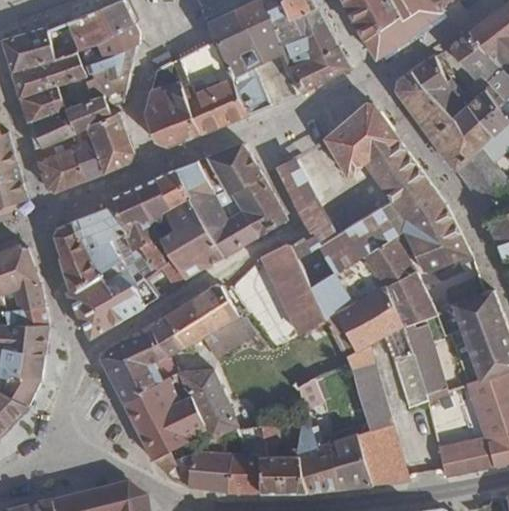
[(71,53),(98,43),(134,25),(123,0),(66,22),(56,26),(55,24),(45,27),(54,59),(71,53)]
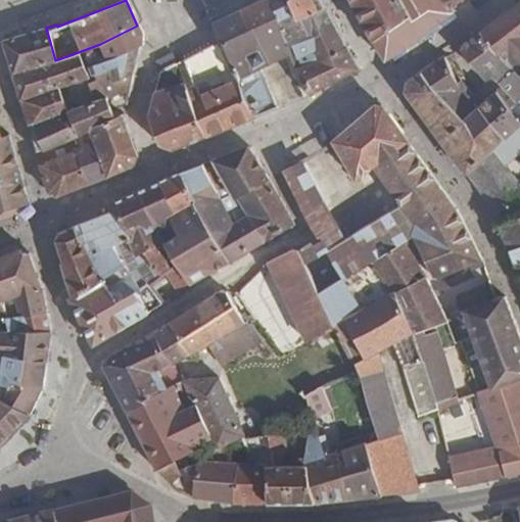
[(263,0),(239,11),(264,67),(290,55),(287,49),(268,0),(263,0)]
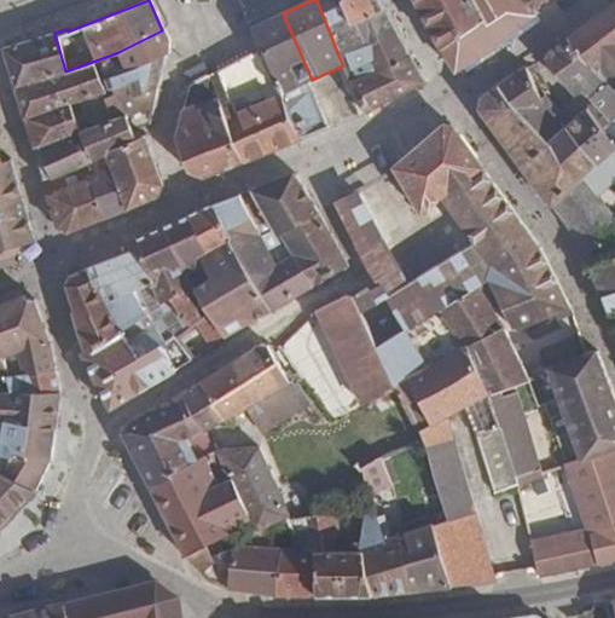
[(317,0),(340,58),(395,33),(377,0),(317,0)]
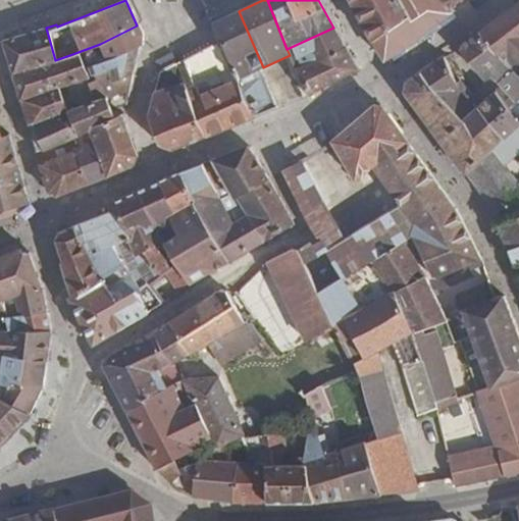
[(348,0),(370,42),(411,13),(402,0),(348,0)]
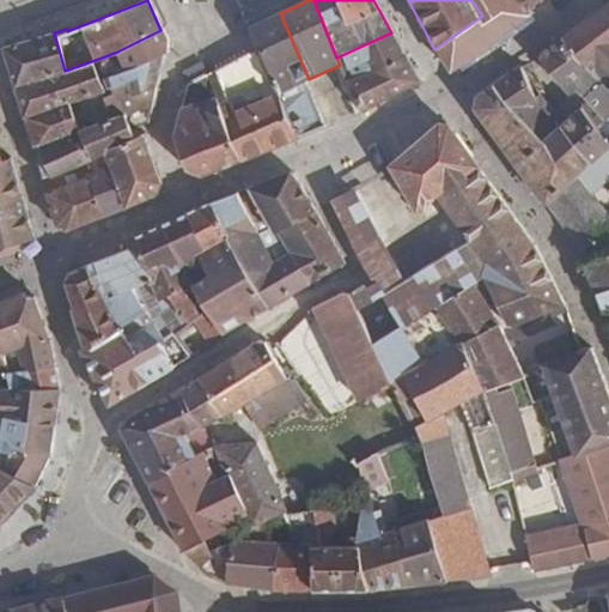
[(517,0),(472,0),(482,16),(434,49),(450,72),(491,46),(533,13),(529,8),(525,11),(517,0)]
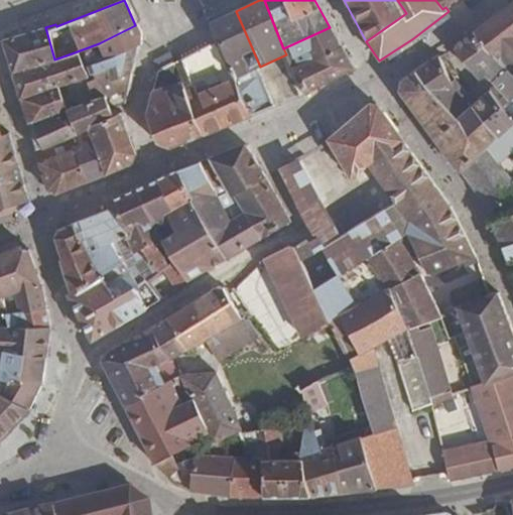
[(435,0),(442,9),(445,7),(455,0),(435,0)]
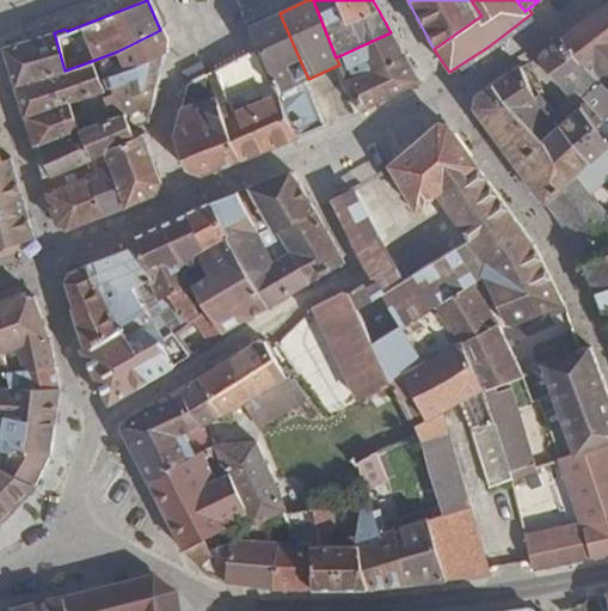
[(607,1),(558,40),(590,75),(591,73),(607,92),(607,1)]
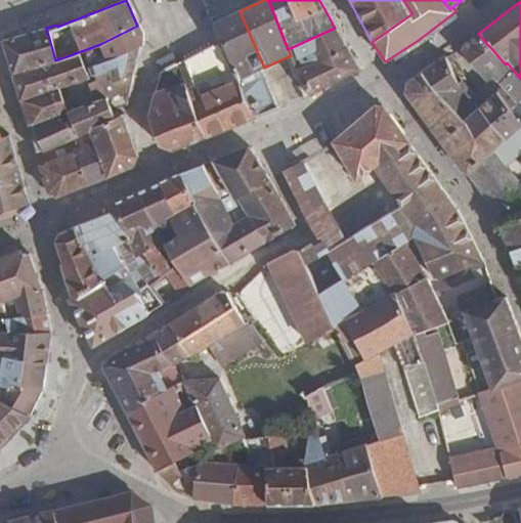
[(240,11),(212,24),(219,41),(236,81),(252,119),(276,109),(273,100),(260,70),(264,68),(240,11)]
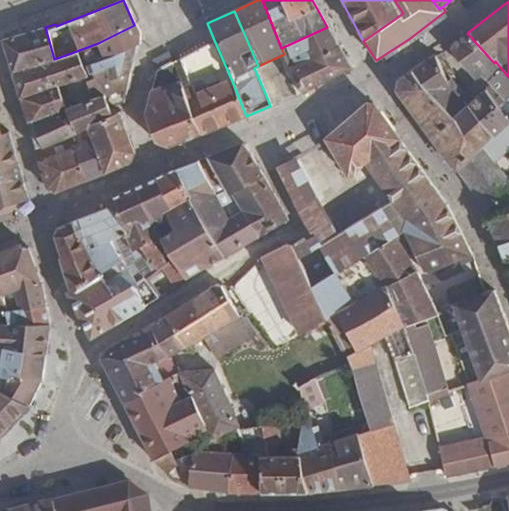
[(138,34),(134,25),(98,43),(71,53),(78,71),(86,68),(100,62),(134,46),(137,45),(138,34)]
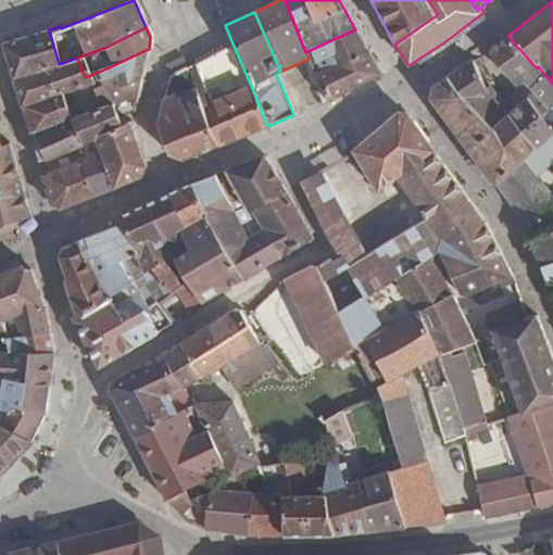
[(59,64),(49,29),(1,45),(11,80),(59,64)]
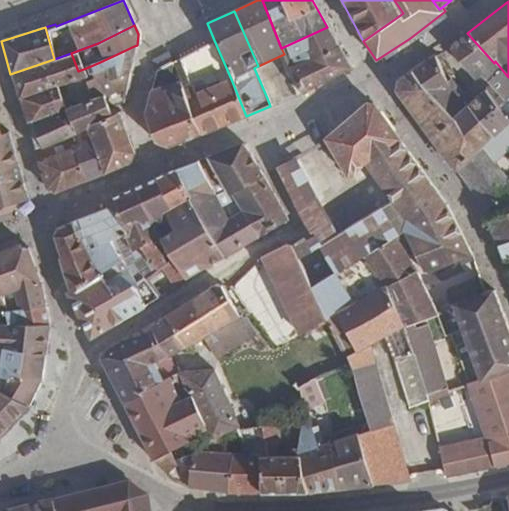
[(290,69),(337,46),(327,27),(281,48),(284,54),(290,69)]
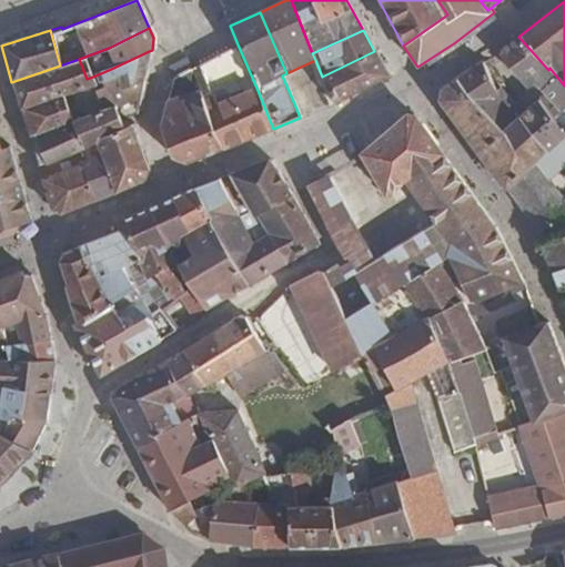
[(564,85),(550,68),(548,70),(518,37),(497,52),(527,89),(534,82),(545,94),(536,101),(553,121),(561,112),(564,108),(564,85)]
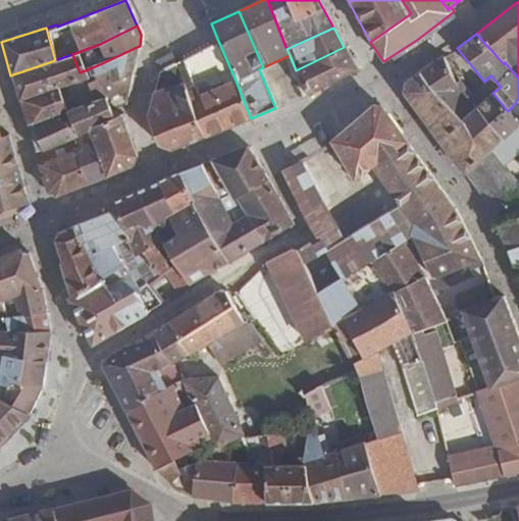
[(205,137),(251,118),(236,81),(218,41),(173,64),(205,137)]
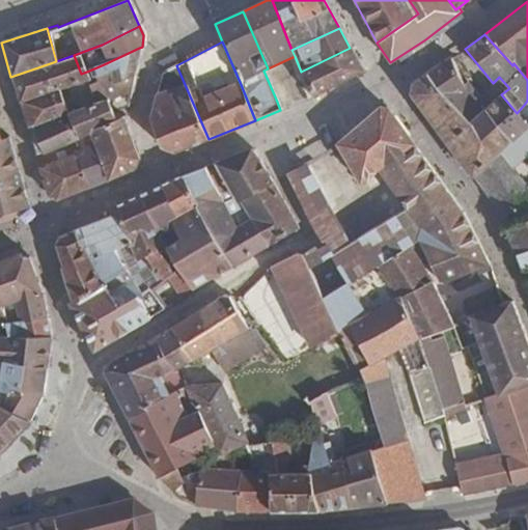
[(133,78),(139,48),(104,64),(89,71),(81,74),(84,80),(88,89),(95,86),(93,81),(108,76),(112,86),(133,78)]
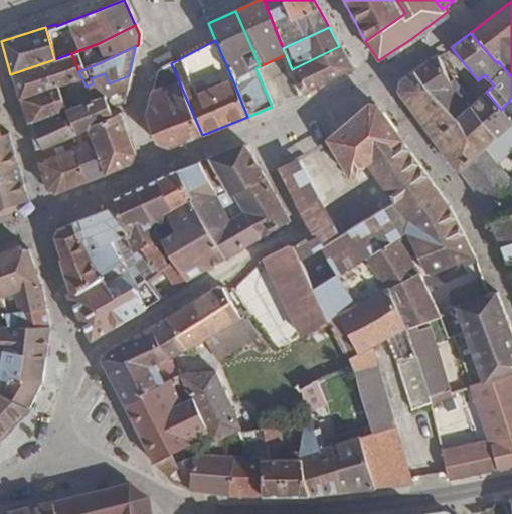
[(292,69),(302,95),(352,69),(339,46),(292,69)]
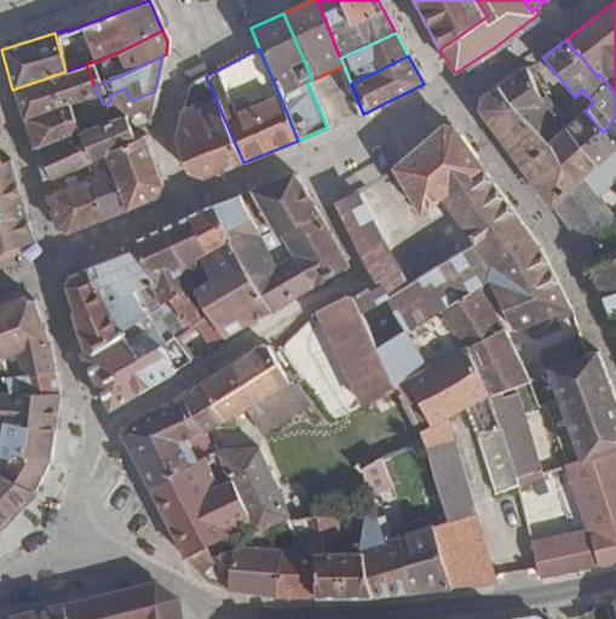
[(65,72),(12,90),(23,120),(98,93),(95,86),(86,64),(65,72)]
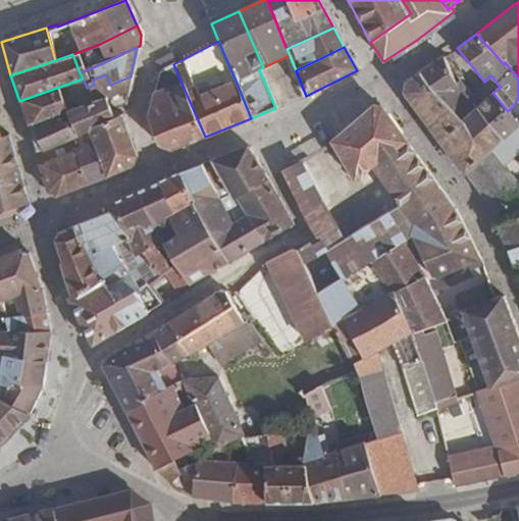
[(453,73),(451,74),(442,57),(418,72),(454,123),(477,107),(453,73)]
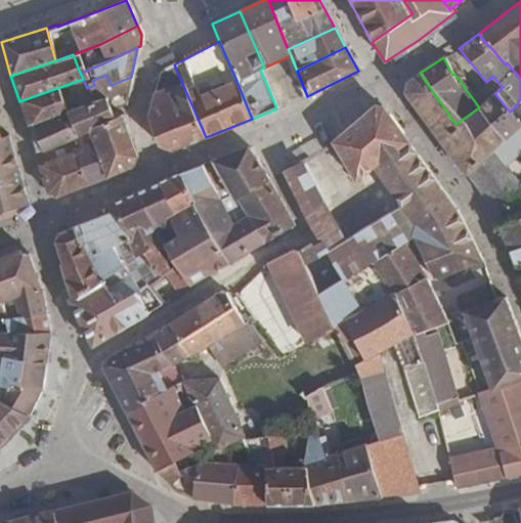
[(167,150),(206,137),(174,64),(156,74),(147,117),(157,146),(167,150)]
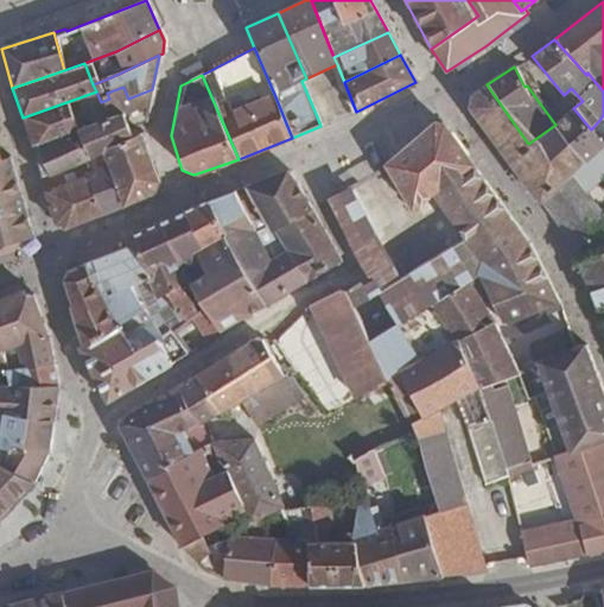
[(471,95),(470,109),(540,203),(571,176),(583,164),(603,146),(591,130),(573,108),(568,113),(563,118),(555,125),(528,144),(487,84),(471,95)]
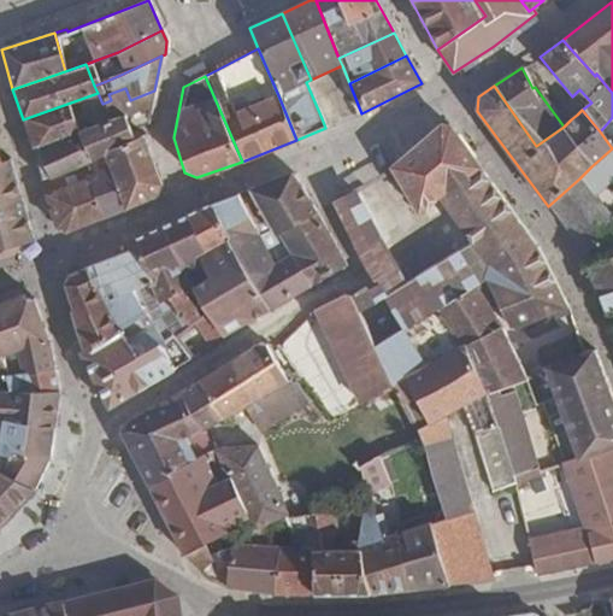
[(146,128),(154,91),(130,100),(125,88),(108,94),(111,100),(102,104),(110,122),(82,132),(92,159),(105,153),(130,144),(128,136),(146,128)]
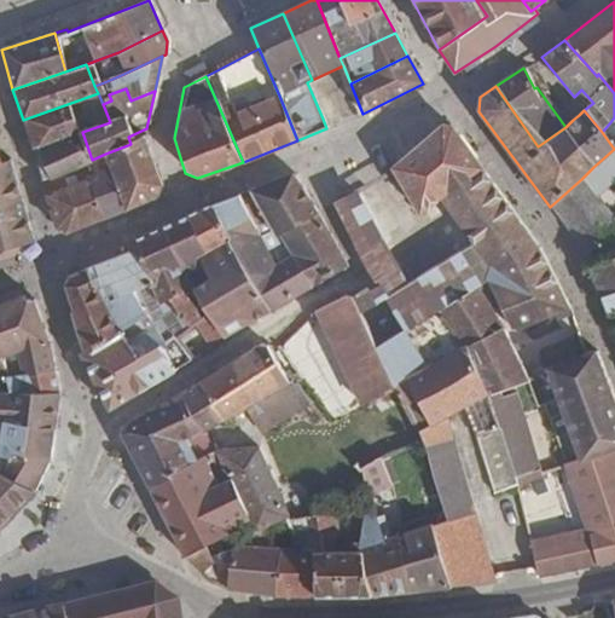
[(98,93),(23,120),(33,151),(82,132),(110,122),(103,104),(98,93)]
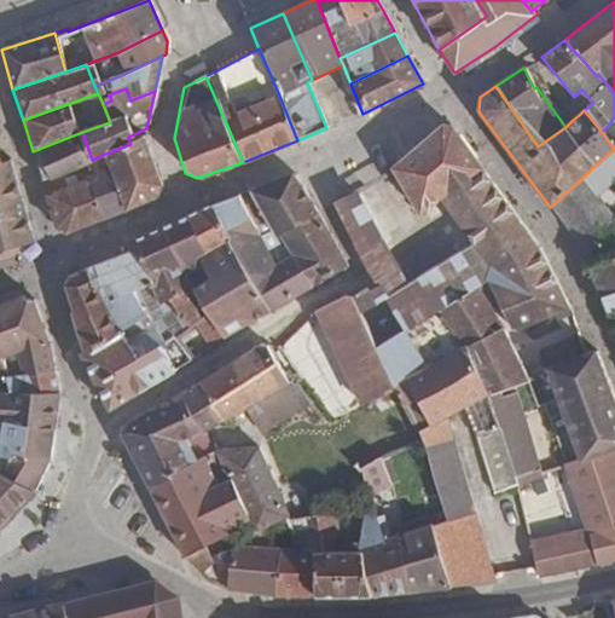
[(510,329),(516,331),(568,309),(538,248),(451,128),(444,127),(394,169),(418,214),(441,197),(475,244),(491,269),(488,283),(494,298),(510,329)]
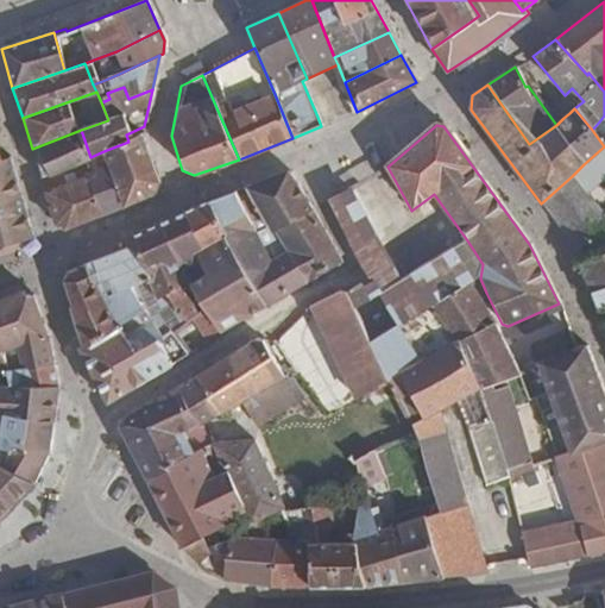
[(158,182),(142,137),(144,126),(126,135),(128,142),(104,151),(125,206),(152,195),(158,182)]
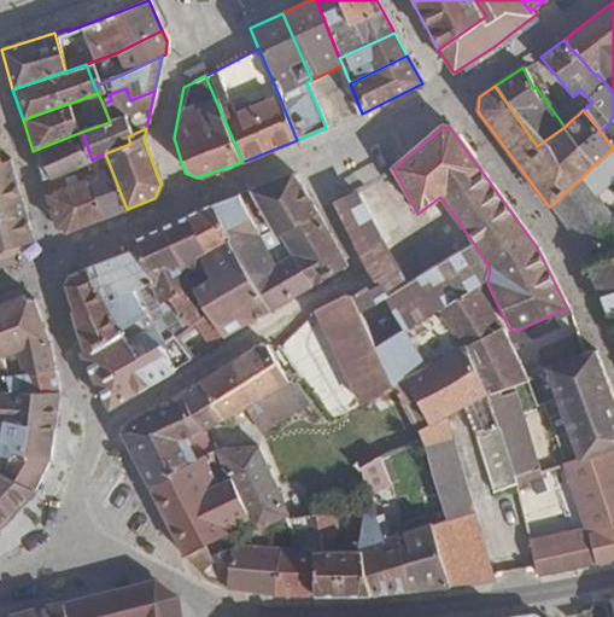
[(33,151),(31,151),(40,180),(54,175),(72,168),(80,164),(81,163),(92,159),(82,132),(33,151)]
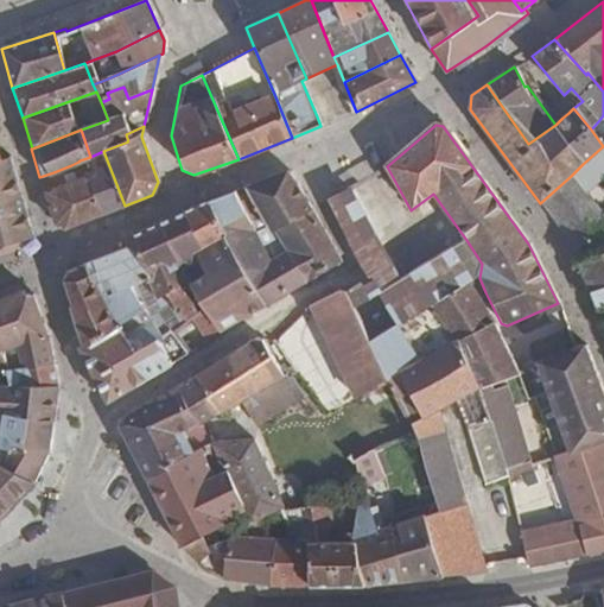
[(603,176),(603,145),(603,146),(583,164),(598,182),(603,176)]
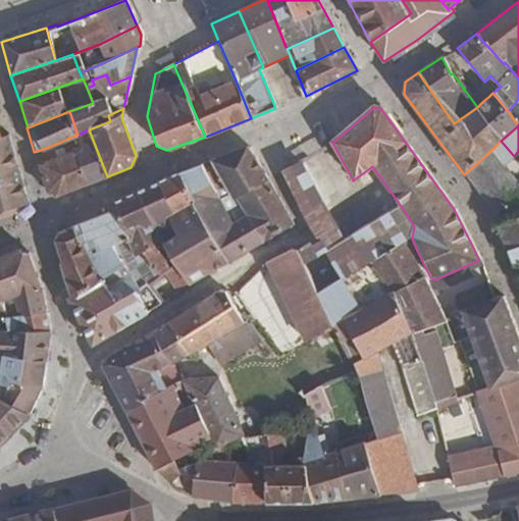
[(74,152),(88,185),(107,176),(89,129),(78,135),(68,138),(74,152)]
